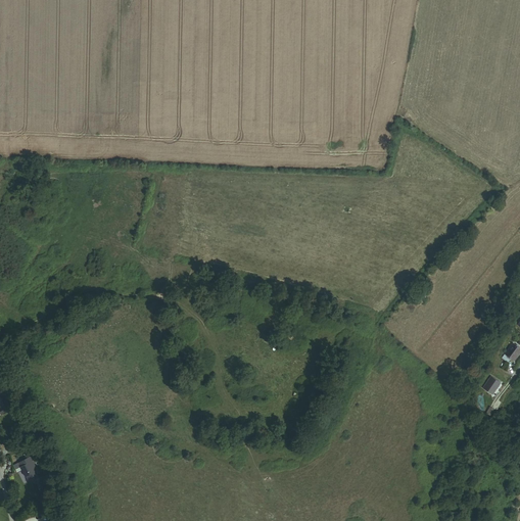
[(516,362),(519,364),(519,346),(518,345),(507,361),(513,366),(516,362)]
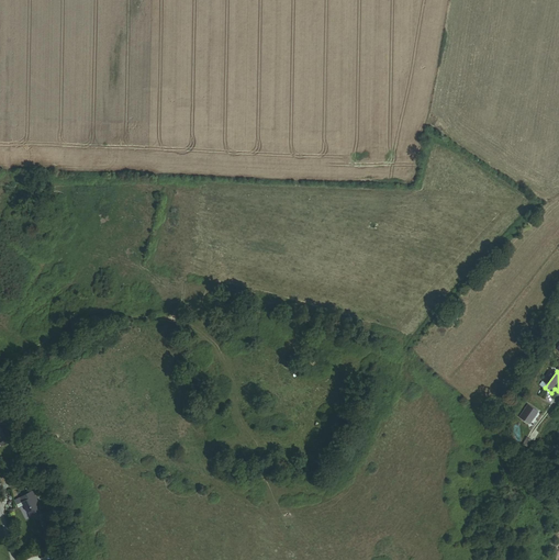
[(539,422),(545,415),(533,406),(524,418),(534,426),(538,421),(539,422)]
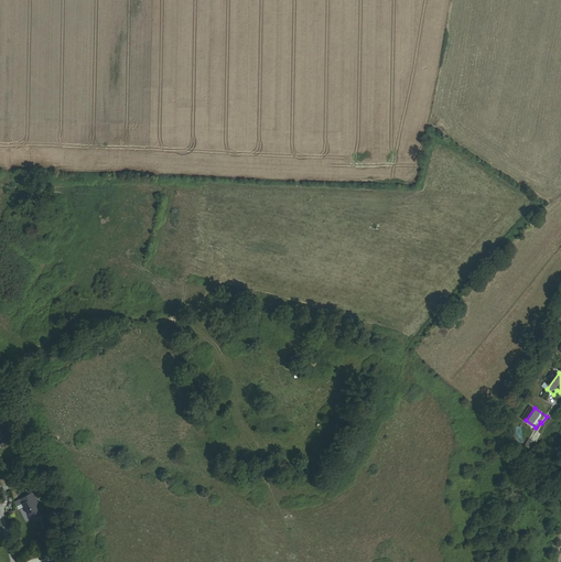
[(41,515),(32,495),(20,499),(23,508),(29,520),(41,515)]
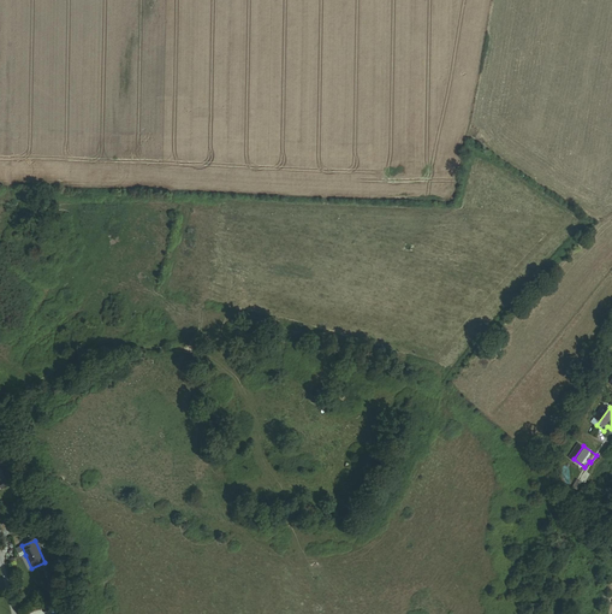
[(25,555),(22,545),(15,549),(19,559),(25,555)]
